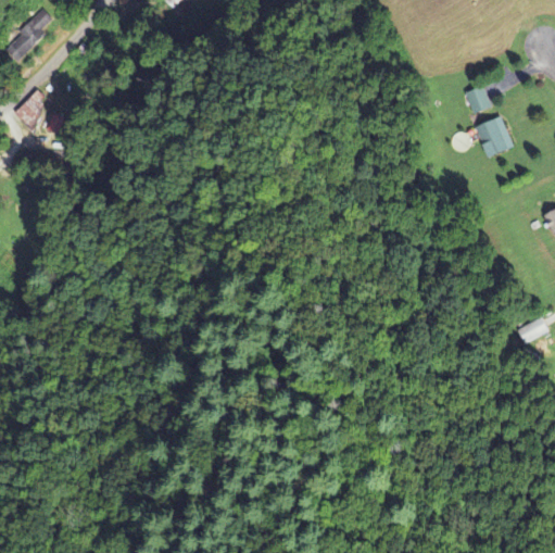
[(40,29),(53,17),(45,8),(3,47),(16,61),(45,35),(40,29)]
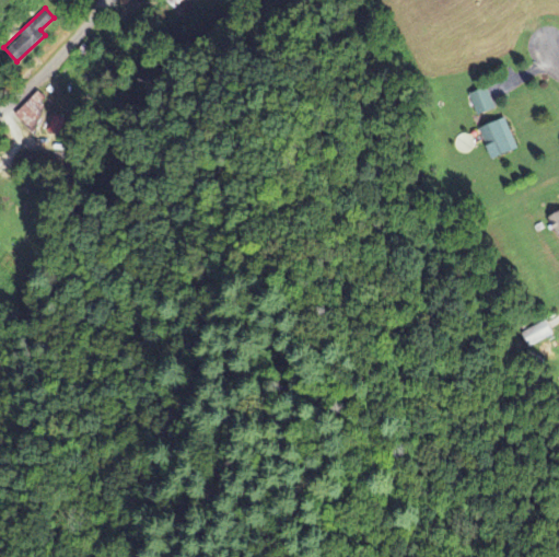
[(497,107),(489,85),(470,93),(479,114),(497,107)]
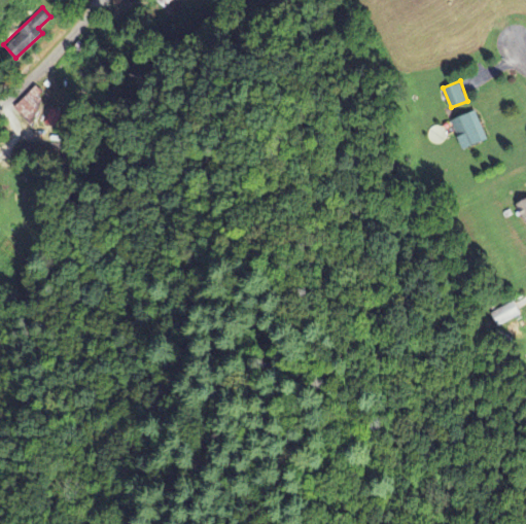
[(33,126),(54,106),(35,86),(14,106),(33,126)]
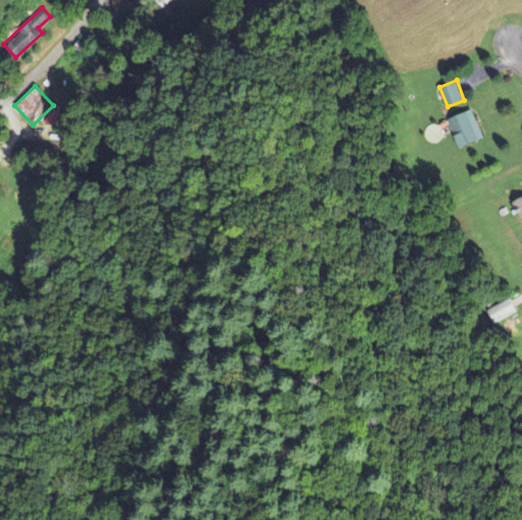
[(463,147),(486,138),(473,108),(451,119),(463,147)]
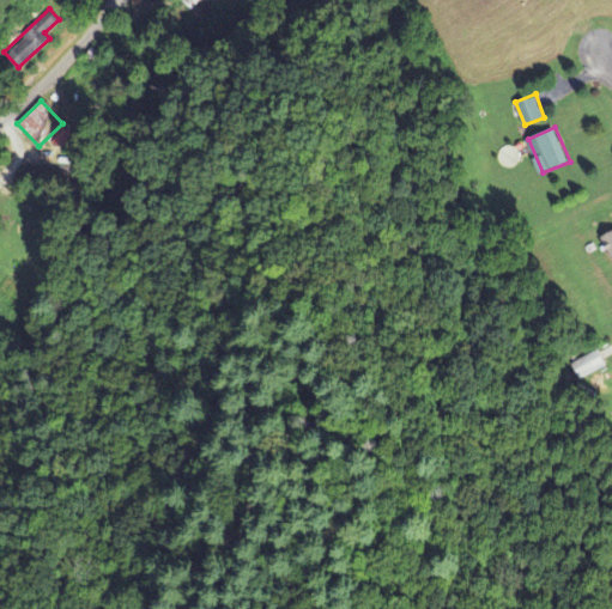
[(604,365),(597,349),(569,363),(576,378),(604,365)]
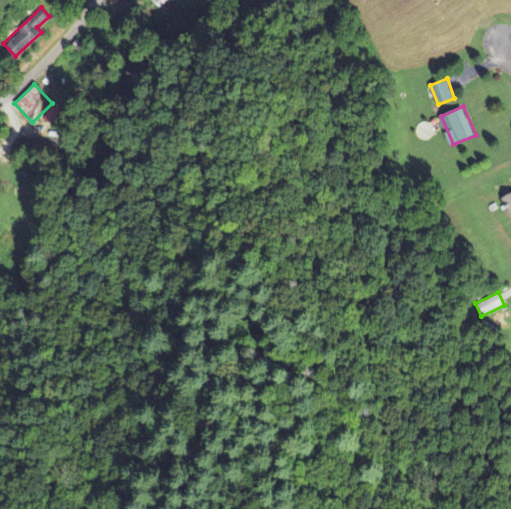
All buildings are outlined.
